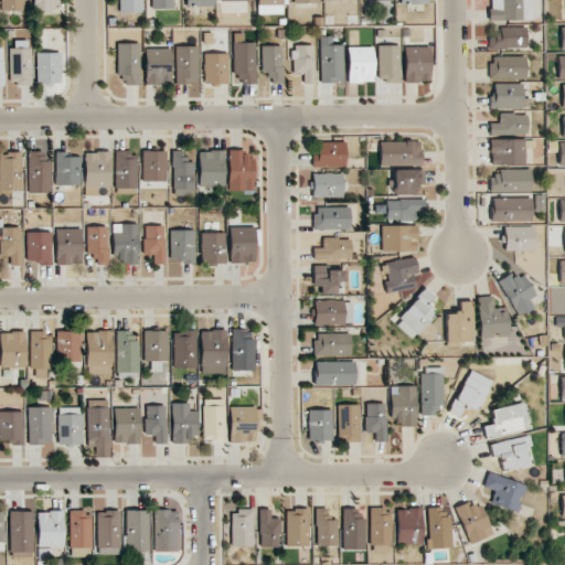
[(23,11),(22,0),(0,0),(1,11),(23,11)]
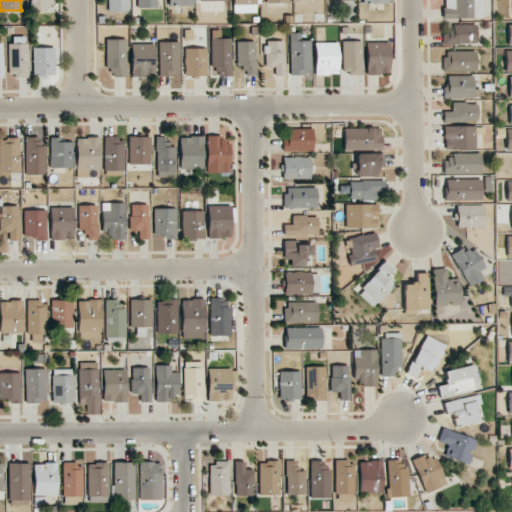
[(30,0),(30,12),(52,12),(52,0),(30,0)]
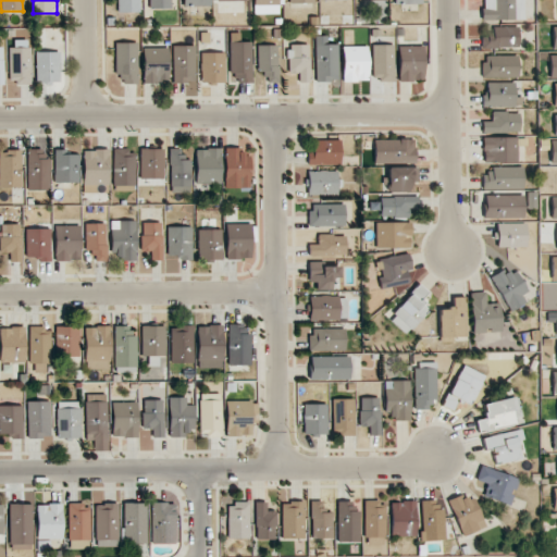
[(139,13),(138,0),(116,0),(116,12),(139,13)]
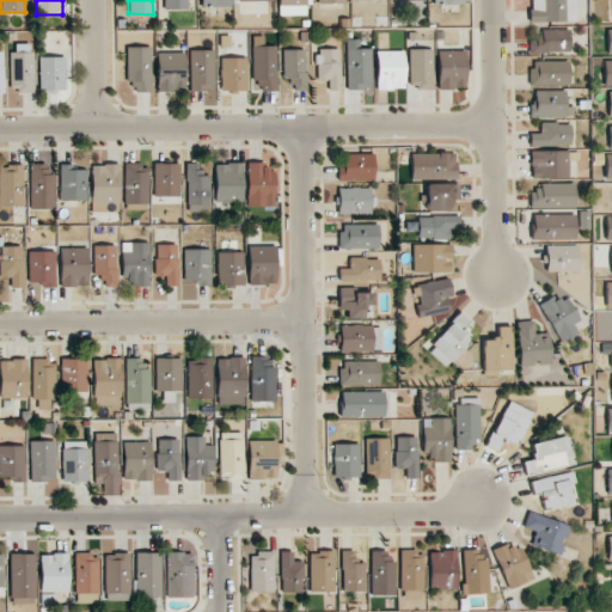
[(163,0),(164,10),(188,10),(187,0),(163,0)]
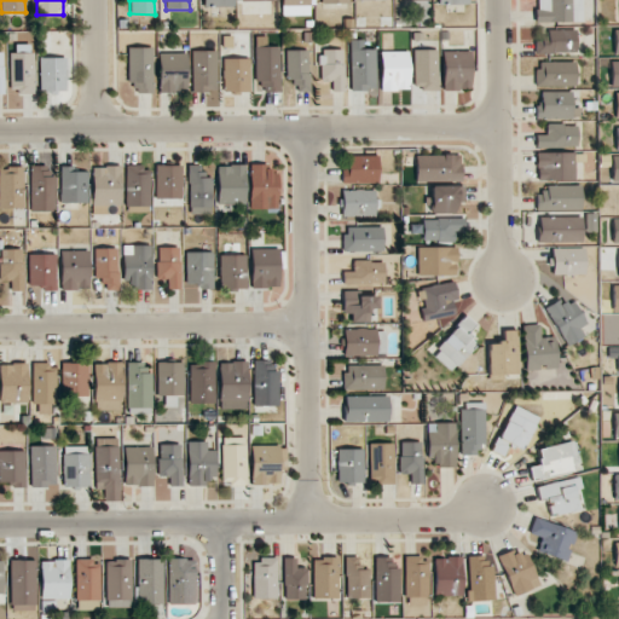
[(281,0),(282,16),(310,15),(310,0),(281,0)]
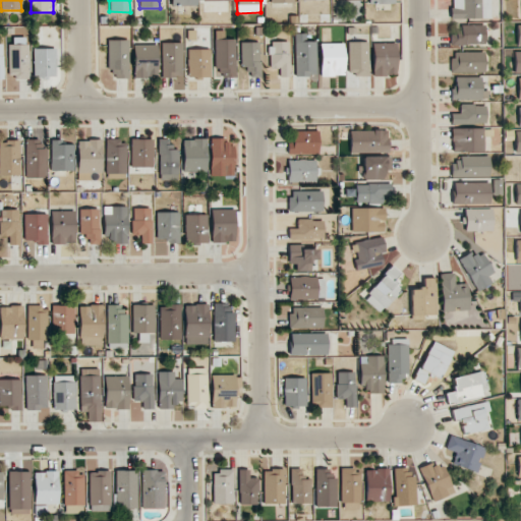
[(451,0),(452,19),(490,18),(489,0),(451,0)]
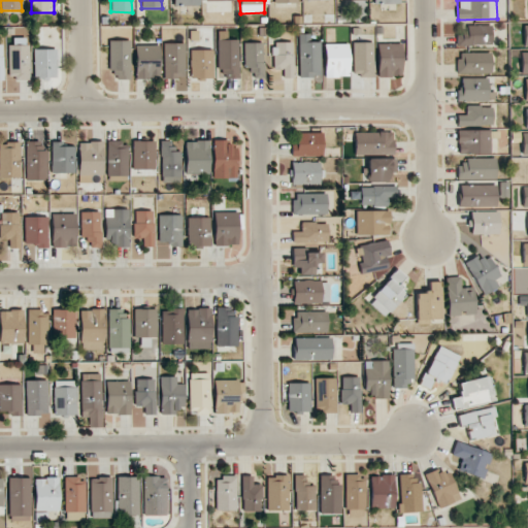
[(492,45),(492,26),(456,26),(456,45),(492,45)]
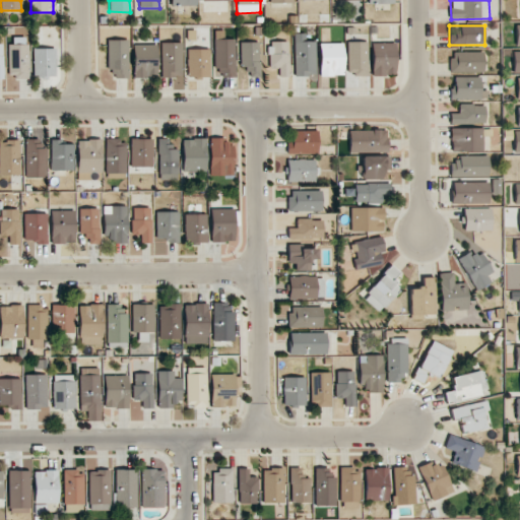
[(235,39),(214,40),(214,77),(236,77),(235,39)]
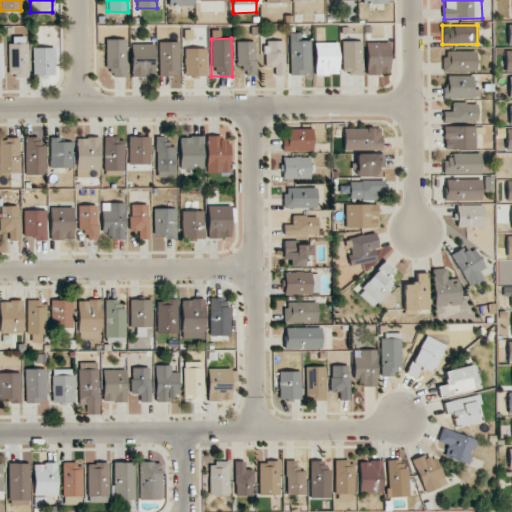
[(105,69),(112,68),(112,77),(126,77),(125,39),(105,39),(105,69)]
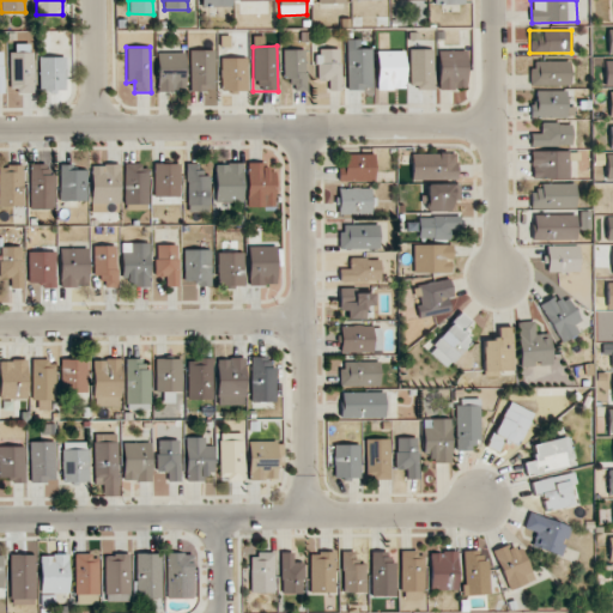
[(190,91),(216,90),(214,49),(189,50),(190,91)]
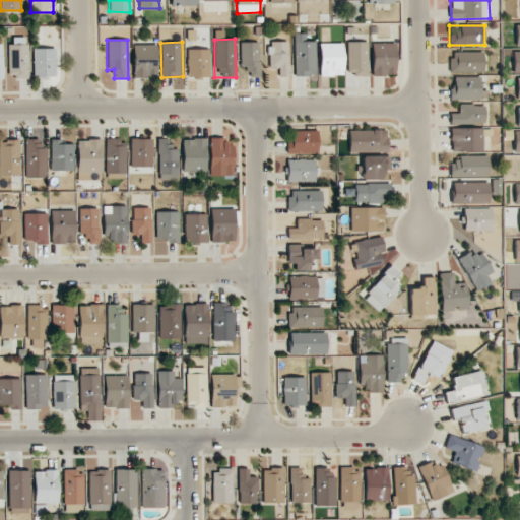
[(259,42),(240,43),(241,65),(249,65),(249,77),(260,77),(259,42)]
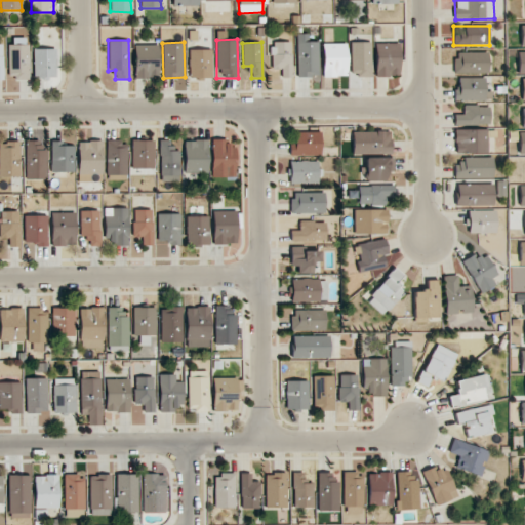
[(291,42),(272,42),(273,70),(281,69),(281,78),(292,77),(291,42)]
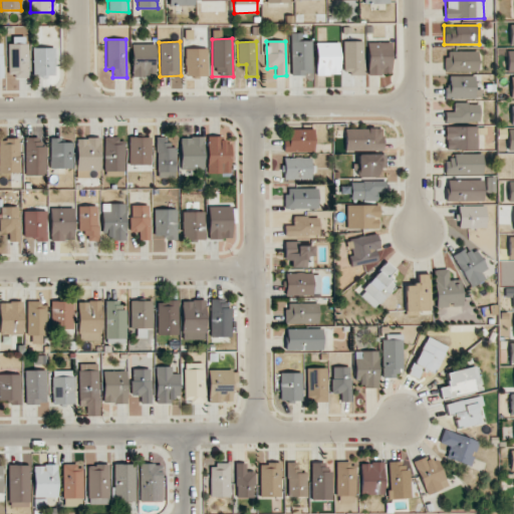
[(363,41),(343,41),(343,75),(363,75),(363,41)]
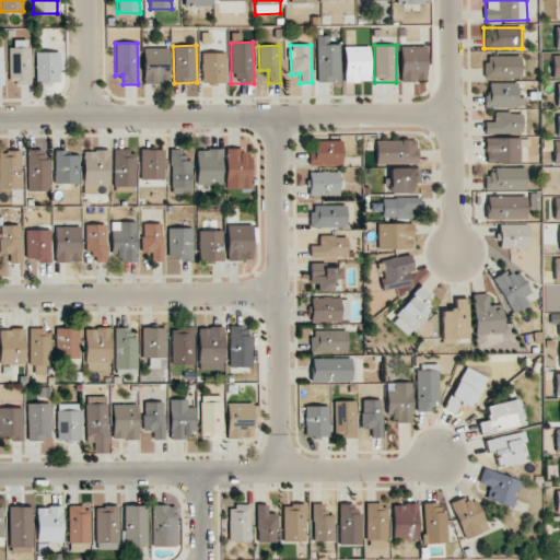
[(370,46),(345,47),(345,82),(370,82),(370,46)]
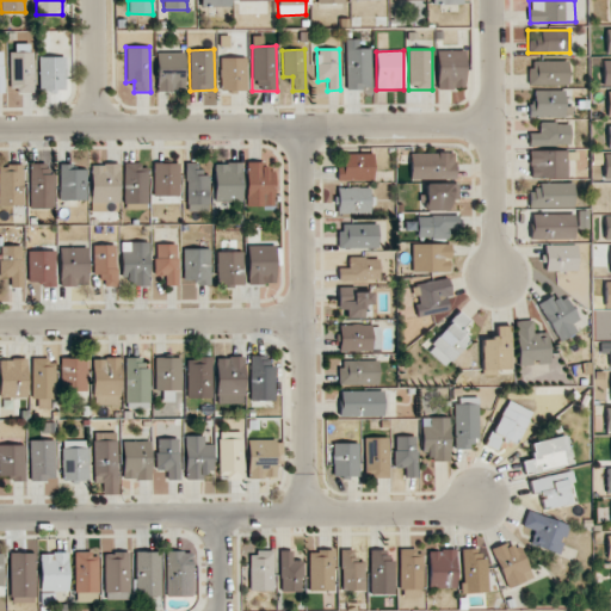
[(466,88),(466,50),(437,50),(437,88),(466,88)]
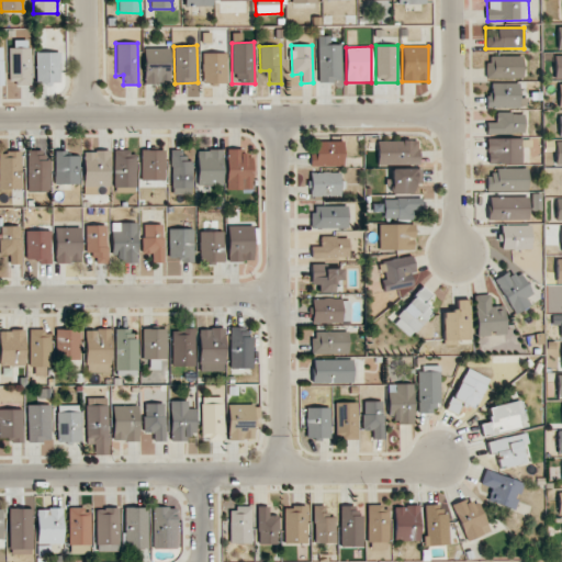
[(31,47),(9,48),(9,86),(32,86),(31,47)]
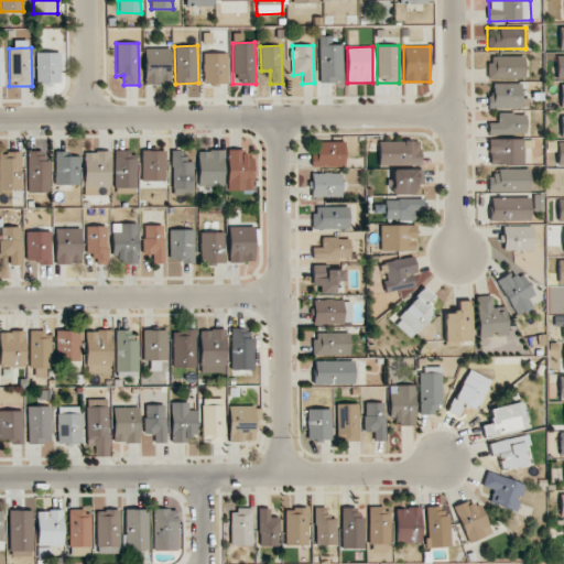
[(144,49),(144,84),(171,84),(171,49),(144,49)]
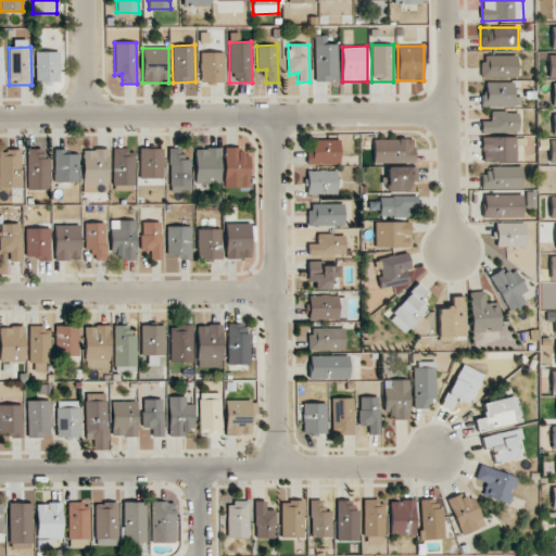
[(36,83),(60,81),(59,51),(35,52),(36,83)]
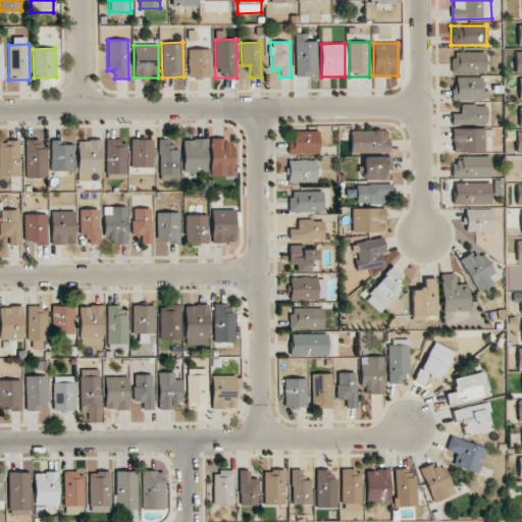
[(210,49),(188,49),(189,77),(211,77),(210,49)]
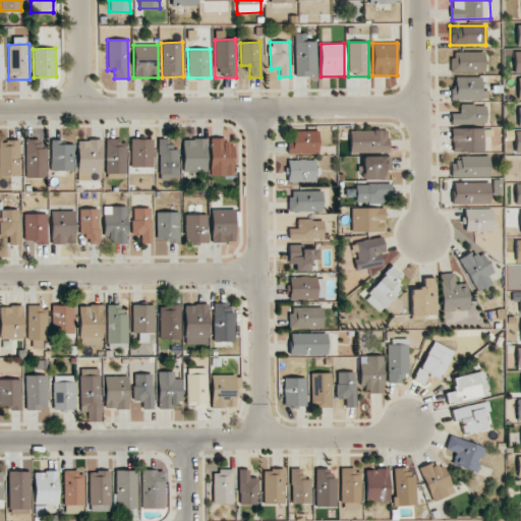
[(484,52),(452,52),(452,72),(484,72),(484,52)]
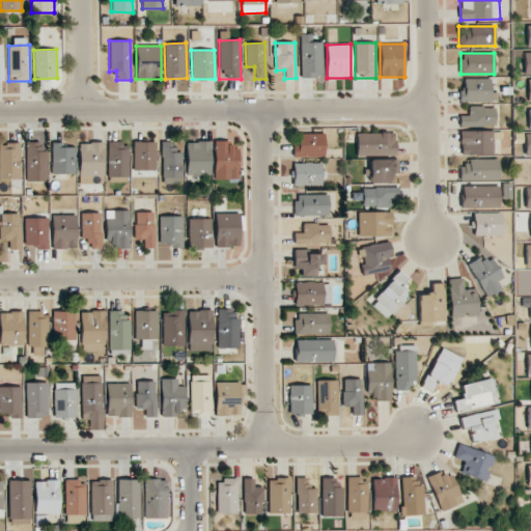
[(492,78),(464,79),(464,91),(458,91),(459,103),(493,102),(492,78)]
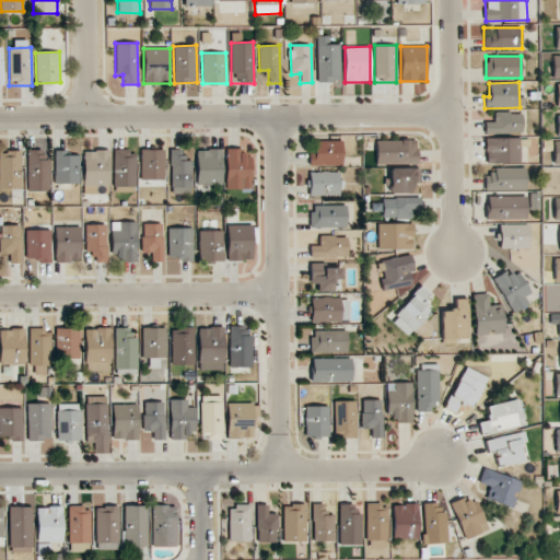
[(485,121),(485,133),(522,132),(522,113),(493,113),(493,121),(485,121)]
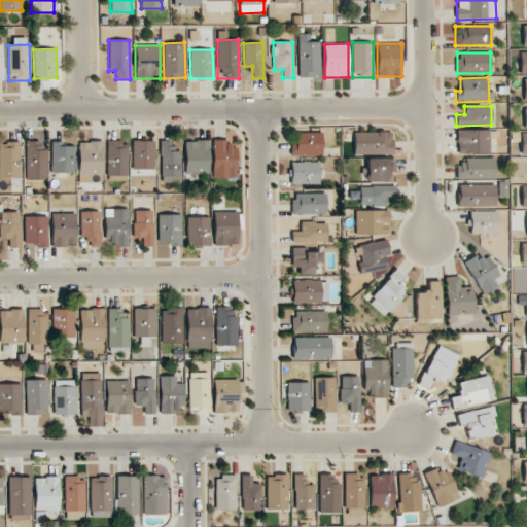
[(457,131),(457,154),(490,153),(489,130),(457,131)]
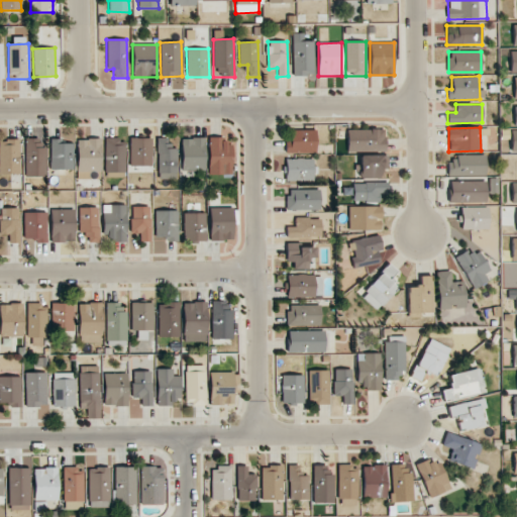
[(346,149),(377,148),(377,151),(385,151),(385,128),(346,129),(346,149)]
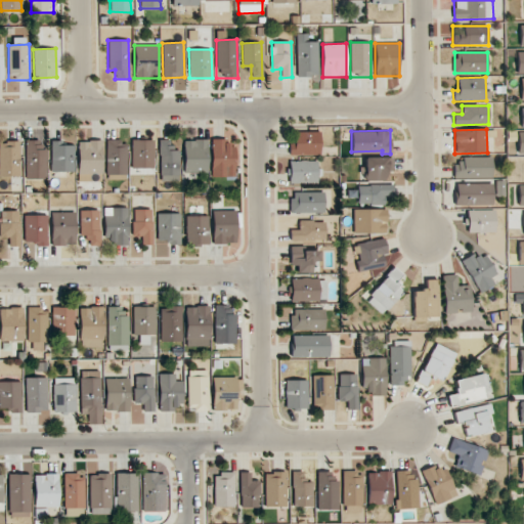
[(319,155),(320,132),(294,131),(294,143),(289,143),(289,155),(319,155)]
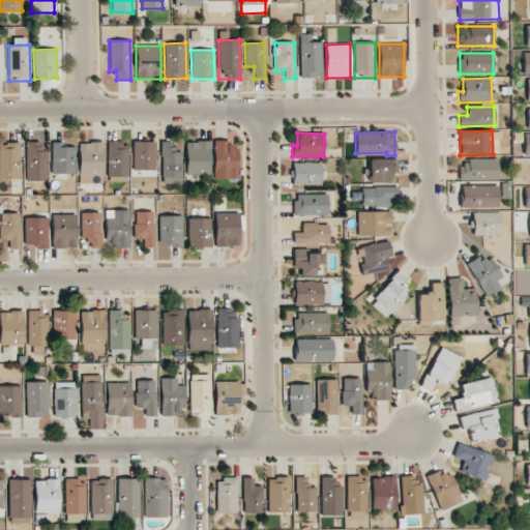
[(155,141),(133,142),(134,177),(156,176),(155,141)]
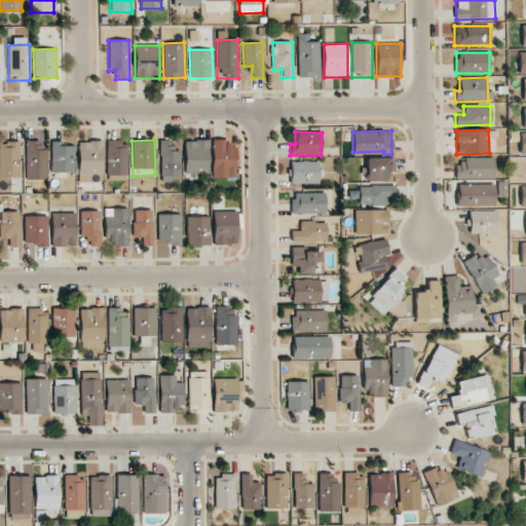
[(160,176),(180,176),(180,151),(172,151),(172,140),(159,141),(160,176)]
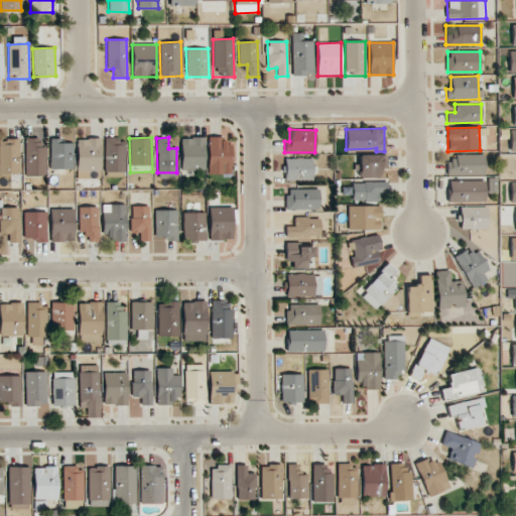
[(208,173),(231,174),(231,143),(221,143),(221,137),(209,137),(208,173)]
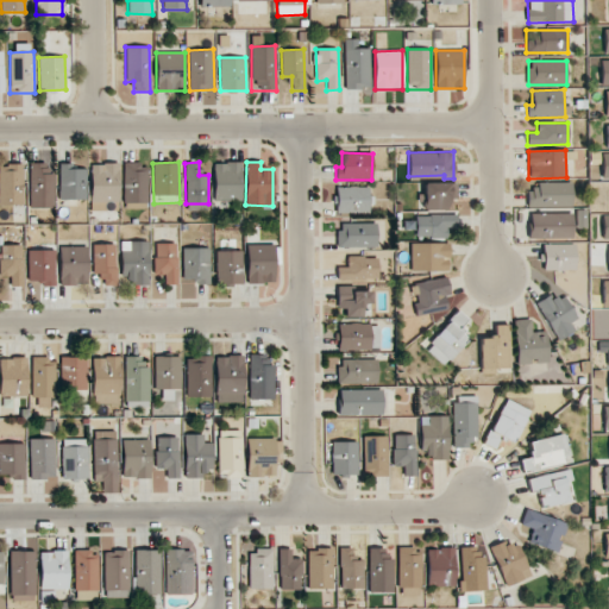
[(30,163),(30,208),(54,207),(52,163),(30,163)]
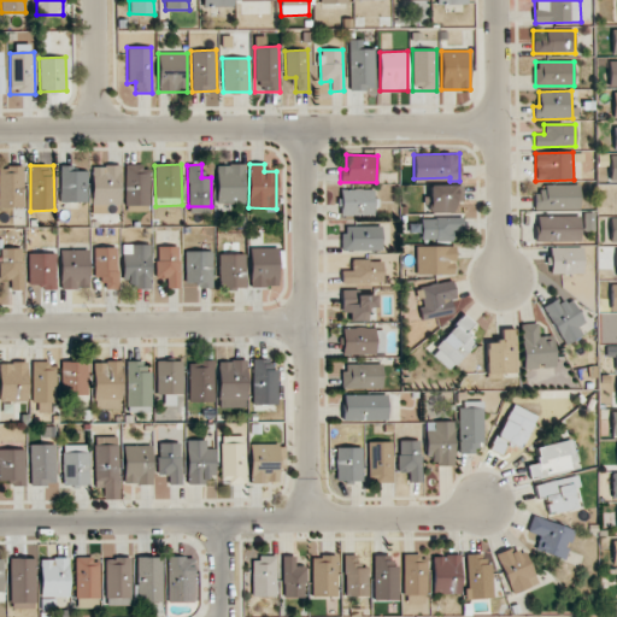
[(87,203),(88,171),(77,171),(77,166),(60,165),(60,203),(87,203)]
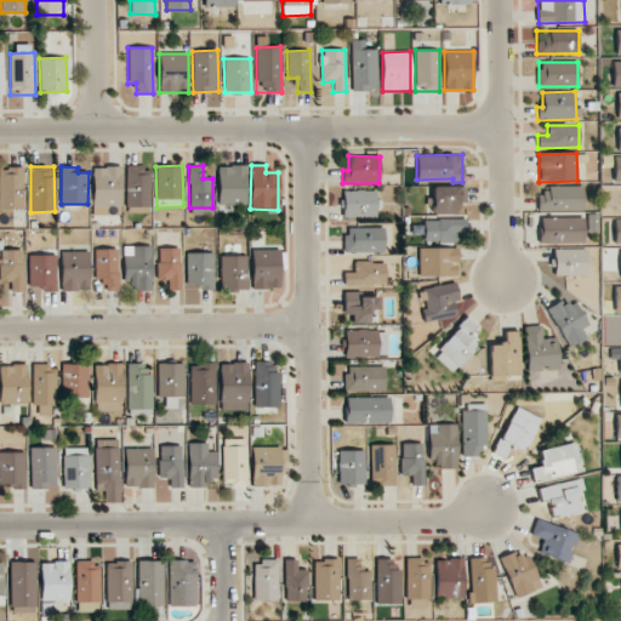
[(92,215),(120,215),(121,167),(93,166),(92,215)]
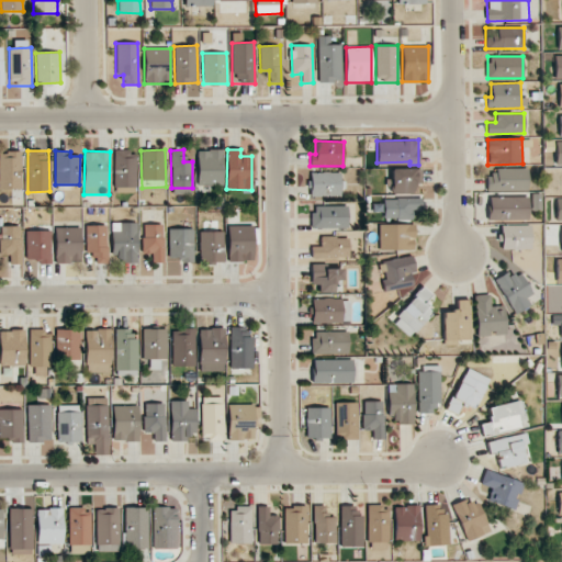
[(136,187),(135,150),(113,150),(114,187),(136,187)]
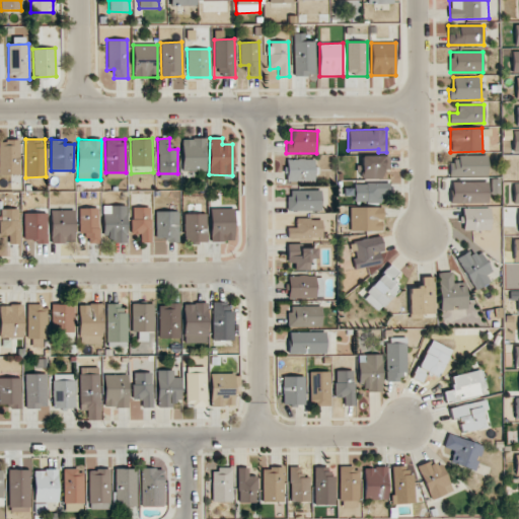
[(182,171),(206,171),(206,139),(181,139),(182,171)]
